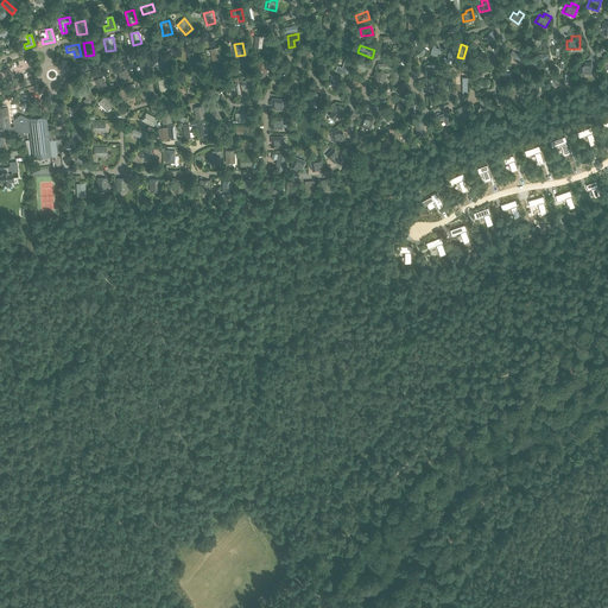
[(220,48),(211,49),(214,61),(222,59),(220,48)]
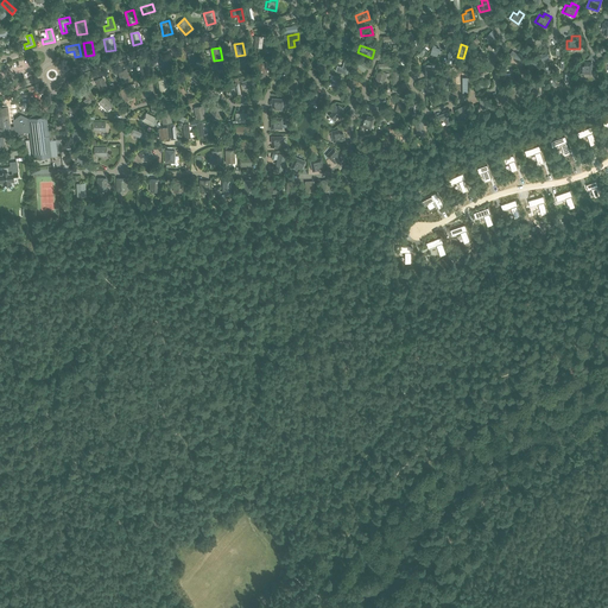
[(312,56),(306,50),(299,57),(304,63),(312,56)]
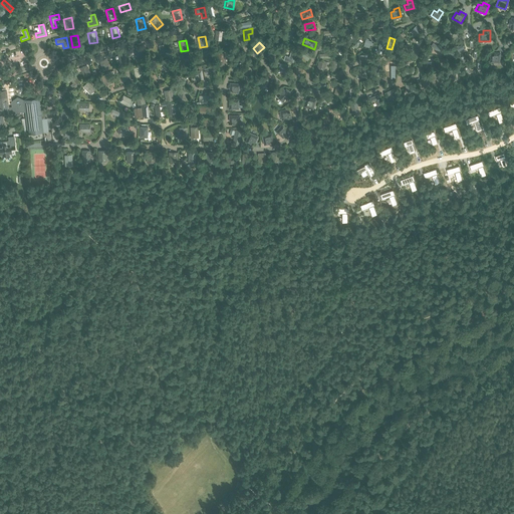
[(434,42),(431,46),(440,52),(445,44),(441,42),(438,45),(434,42)]
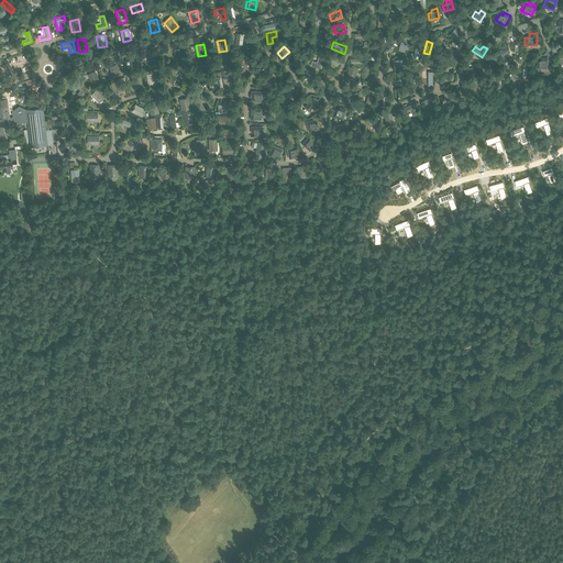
[(183,47),(175,50),(177,61),(185,59),(183,47)]
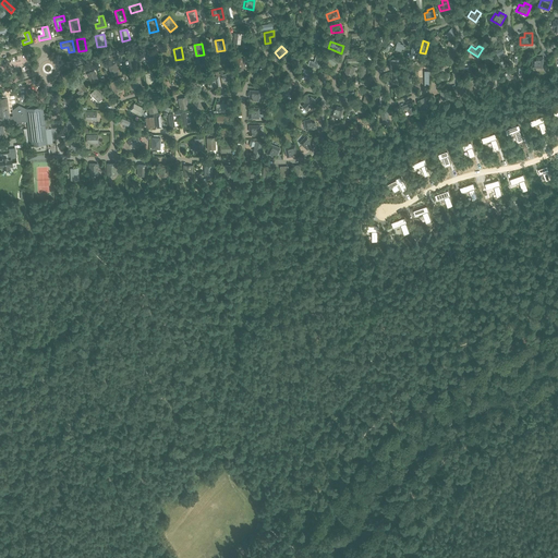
[(488,50),(482,58),(485,61),(488,58),(493,61),(496,58),(488,50)]
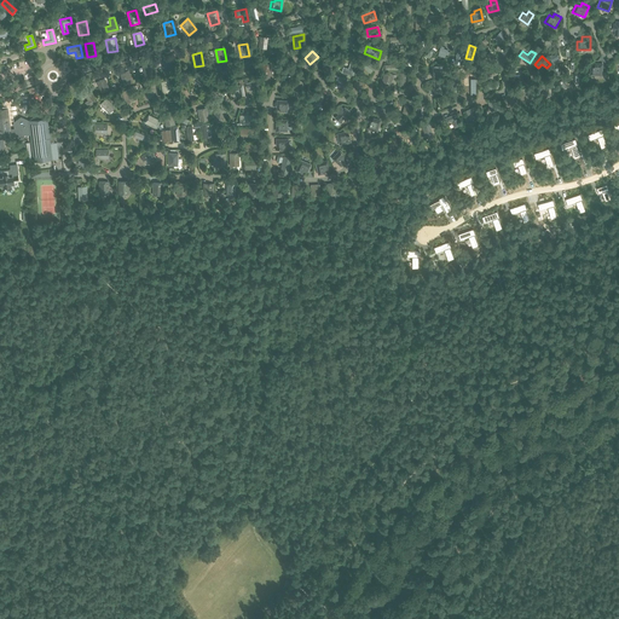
[(365,59),(362,67),(370,73),(375,65),(365,59)]
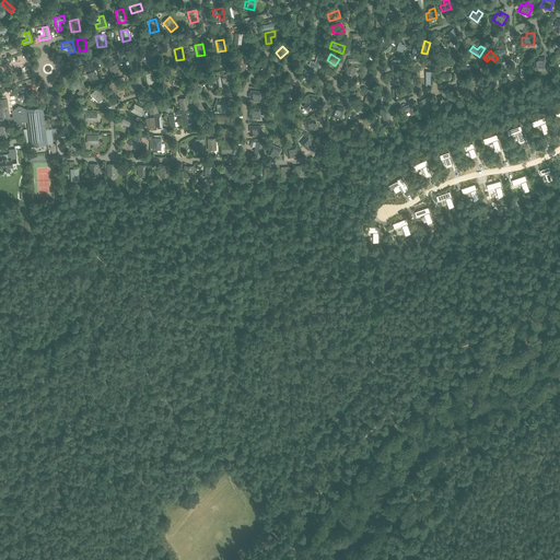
[(155,55),(148,56),(150,69),(158,67),(155,55)]
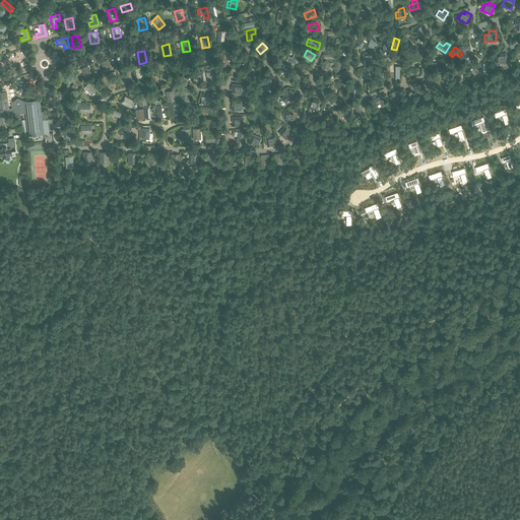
[(210,51),(205,52),(206,57),(200,58),(201,62),(212,60),(210,51)]
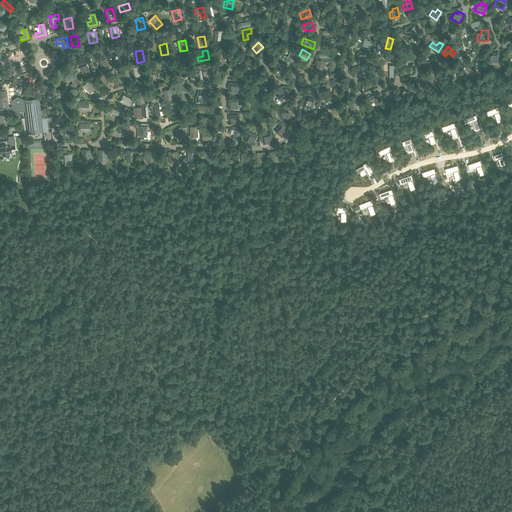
[(267,54),(266,59),(274,61),(277,51),(273,50),(271,55),(267,54)]
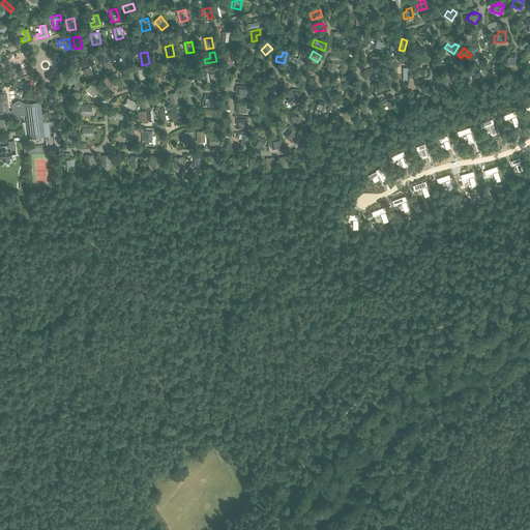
[(225,53),(223,64),(231,65),(232,55),(225,53)]
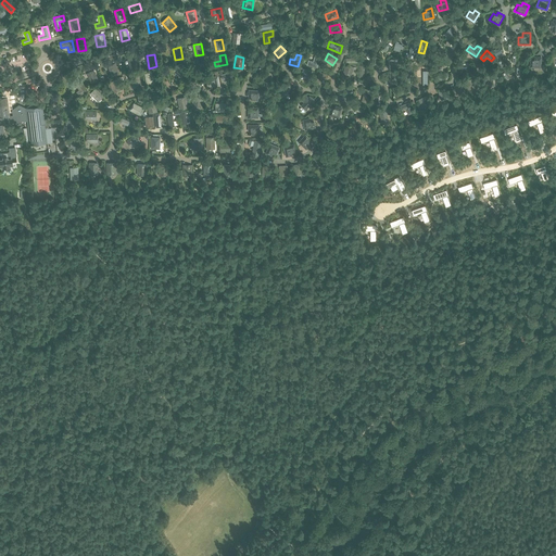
[(308,60),(307,64),(317,67),(320,57),(315,55),(314,61),(308,60)]
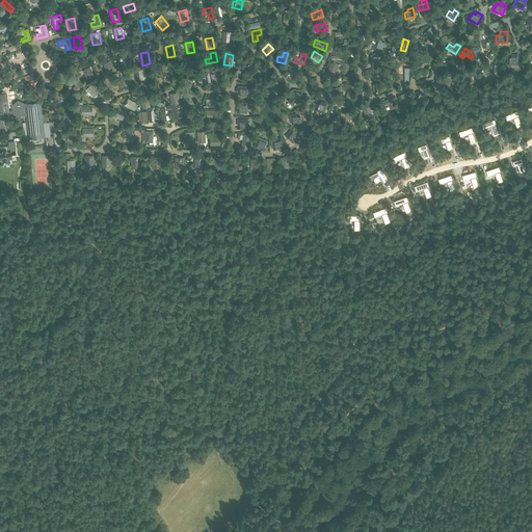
[(517,65),(519,54),(512,54),(511,57),(507,57),(507,64),(517,65)]
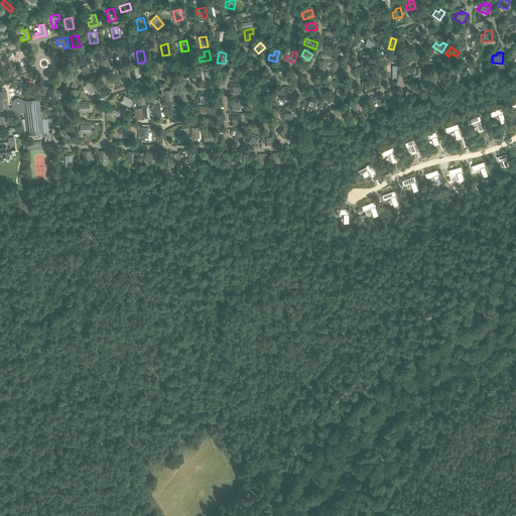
[(127,53),(119,55),(121,67),(129,65),(127,53)]
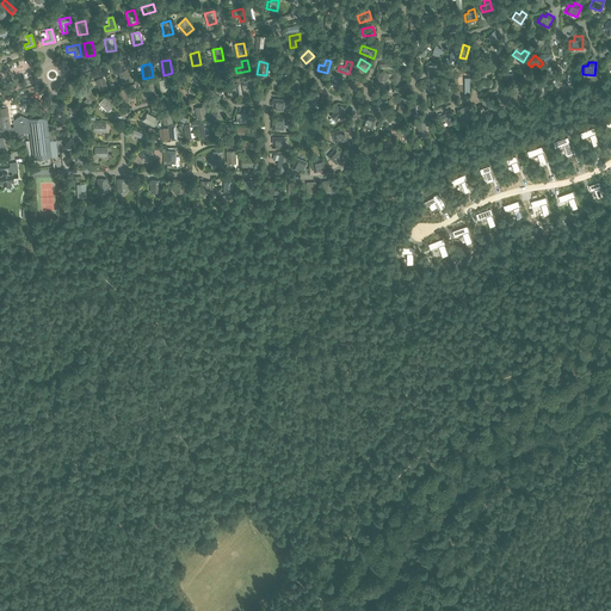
[(220,71),(218,65),(208,67),(210,79),(215,78),(214,72),(220,71)]
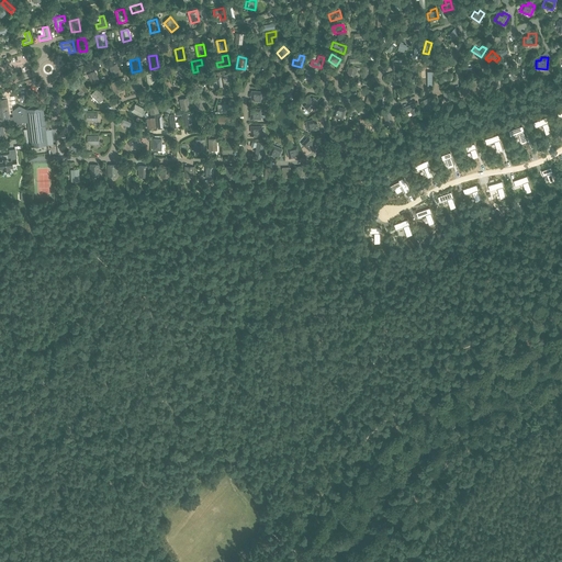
[(117,63),(110,66),(113,78),(121,75),(117,63)]
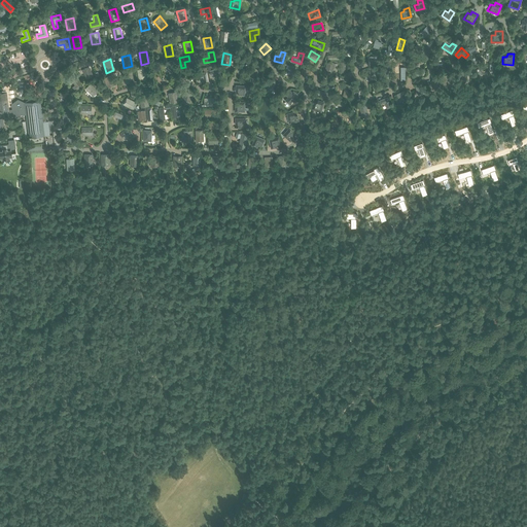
[(175,60),(167,61),(170,72),(177,70),(175,60)]
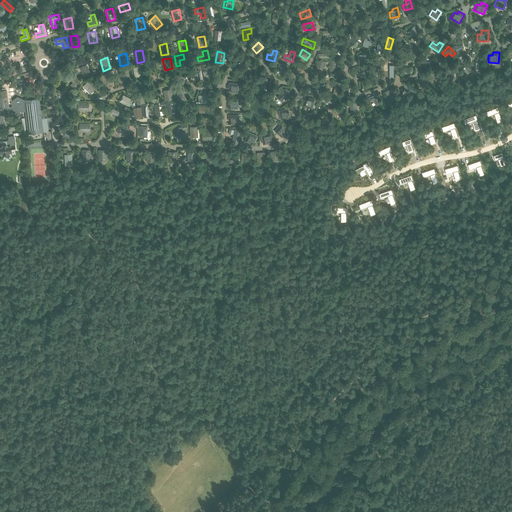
[(409,58),(398,64),(400,67),(411,61),(409,58)]
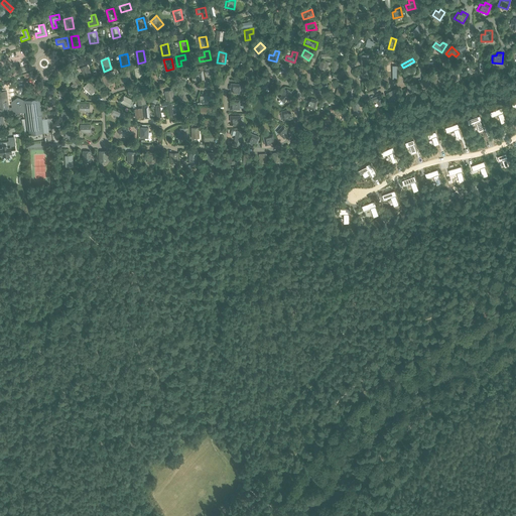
[(320,61),(318,70),(324,72),(325,70),(329,71),(331,62),(325,60),(325,62),(320,61)]
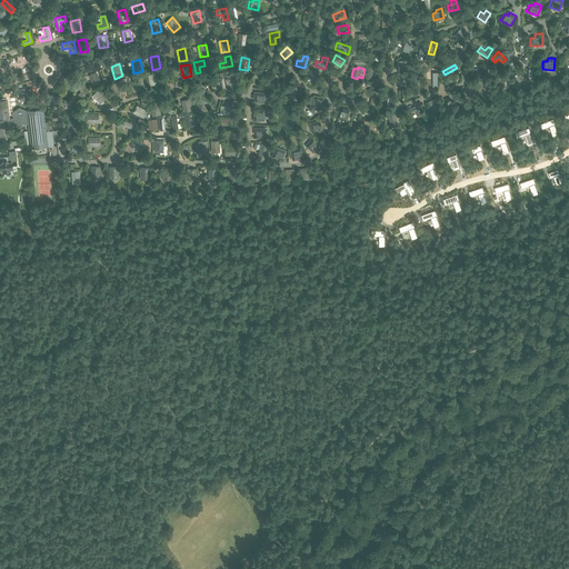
[(320,72),(310,69),(309,75),(313,76),(312,82),(317,83),(320,72)]
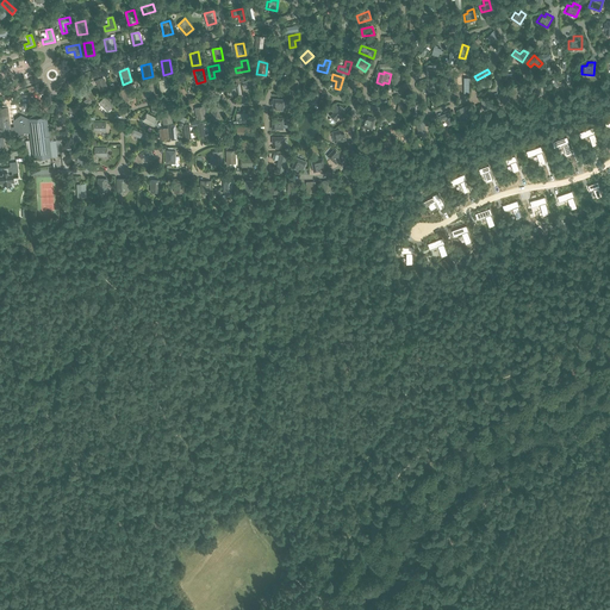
[(104,76),(97,80),(101,92),(109,88),(104,76)]
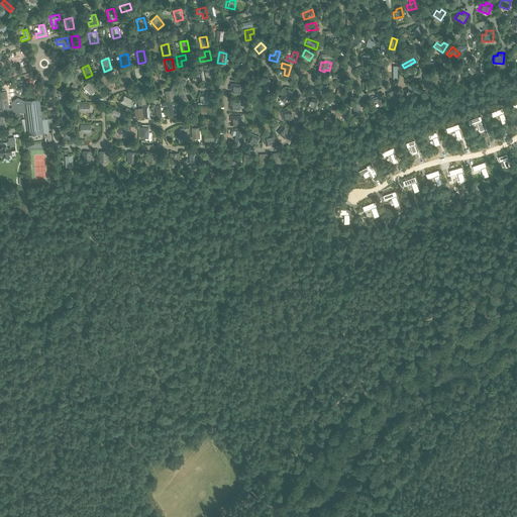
[(247,66),(245,75),(251,77),(253,68),(247,66)]
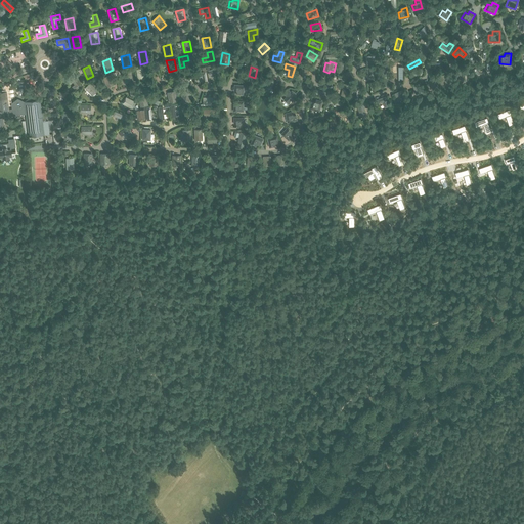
[(143,68),(136,69),(138,79),(145,78),(143,68)]
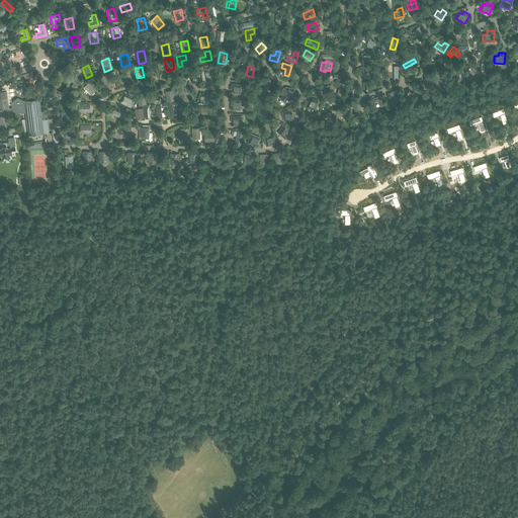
[(297,67),(294,76),(298,78),(299,72),(305,74),(306,69),(297,67)]
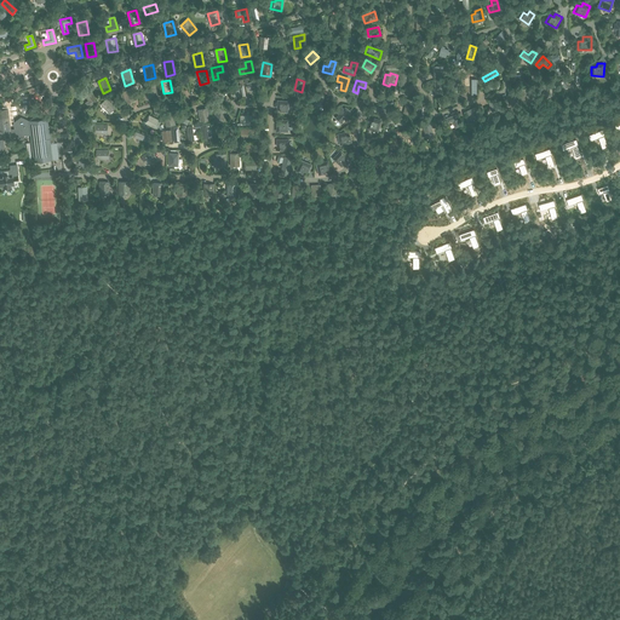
[(258,81),(246,84),(247,89),(254,87),(256,92),(260,91),(258,81)]
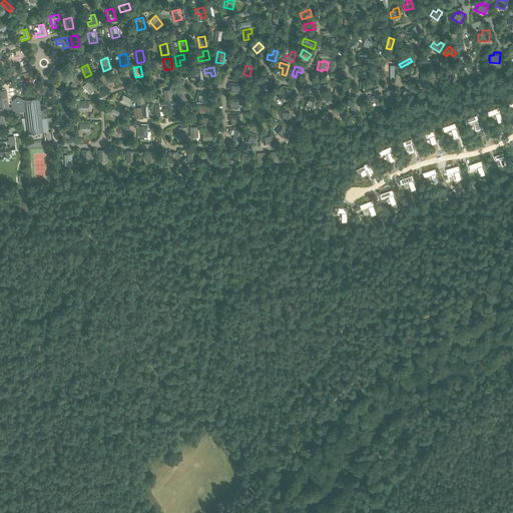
[(412,68),(400,72),(402,76),(414,72),(412,68)]
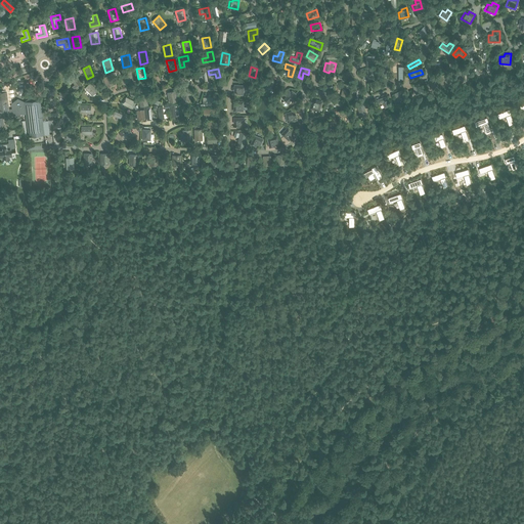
[(463,70),(456,72),(460,83),(467,80),(463,70)]
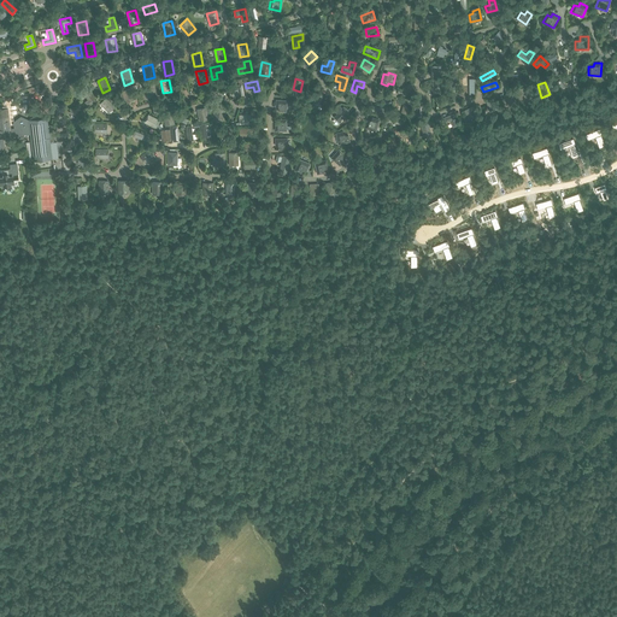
[(156,83),(147,84),(148,97),(158,95),(156,83)]
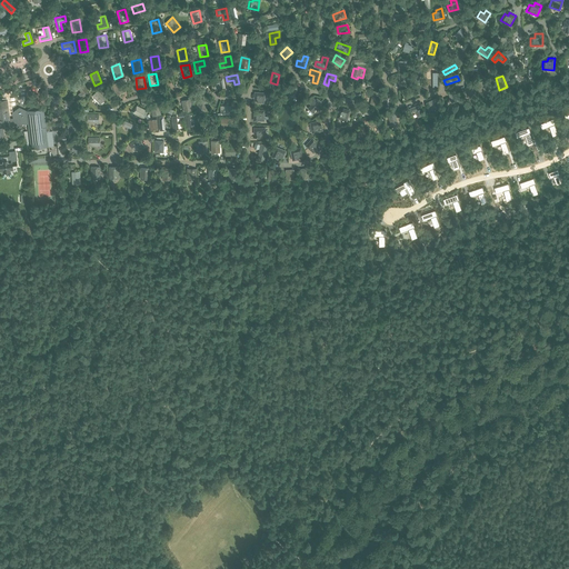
[(220,88),(225,88),(223,78),(212,79),(213,85),(219,83),(220,88)]
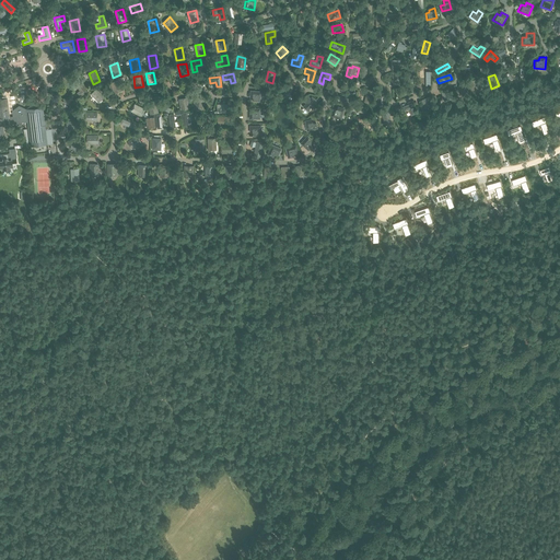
[(475,78),(468,80),(471,92),(479,90),(475,78)]
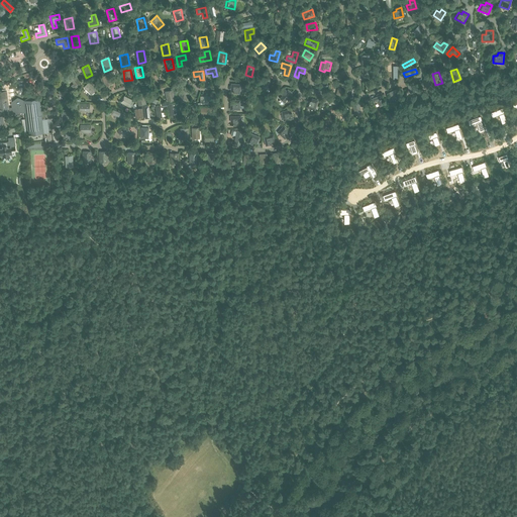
[(110,74),(103,77),(106,86),(113,83),(110,74)]
